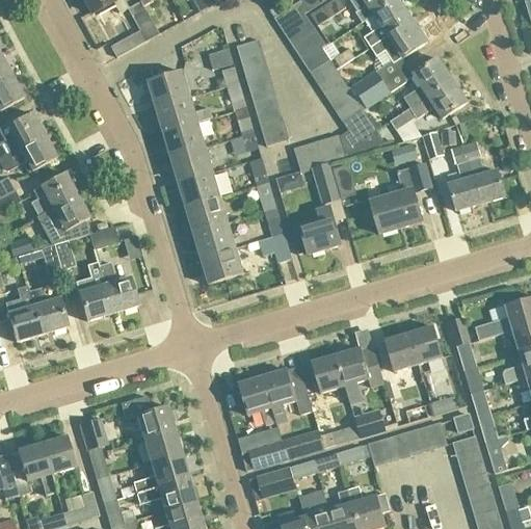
[(127,6),(128,5),(125,0),(85,0),(93,11),(113,0),(120,10),(127,6)]
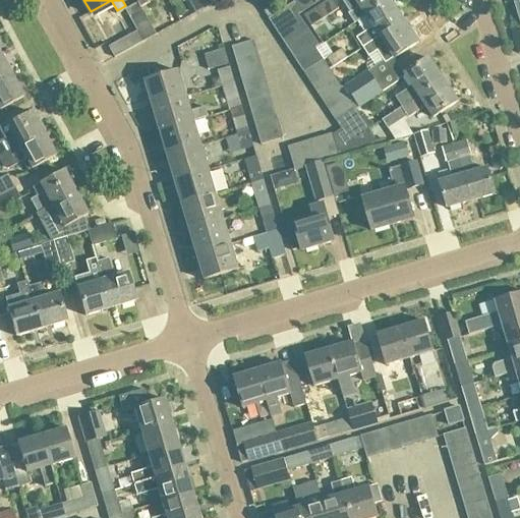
[(134,0),(125,5),(124,6),(136,27),(142,39),(156,32),(140,4),(148,0),(134,0)]
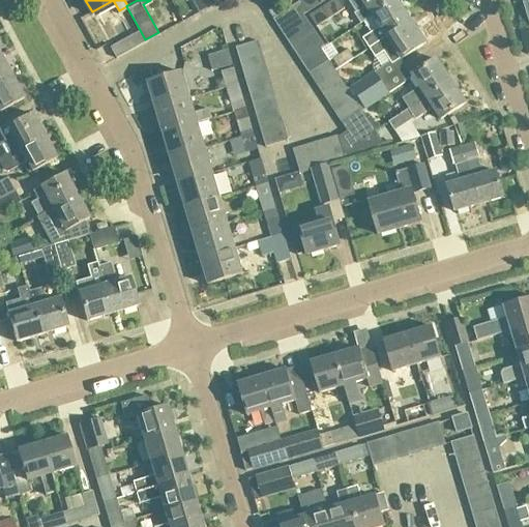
[(301,10),(295,0),(272,17),(282,30),(304,16),(301,10)]
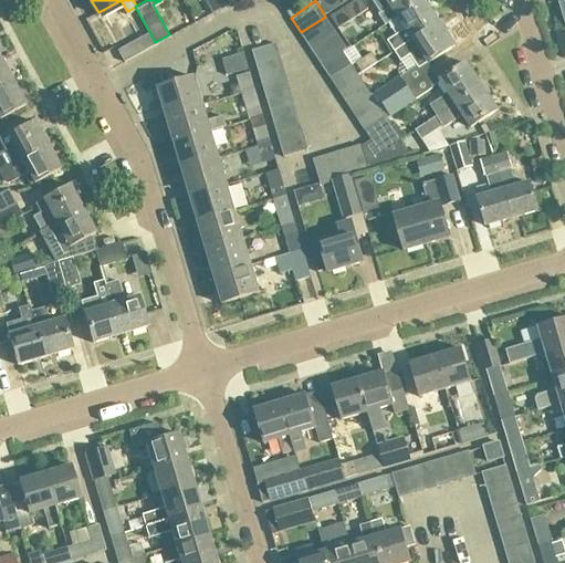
[(315,0),(322,11),(341,0),(315,0)]
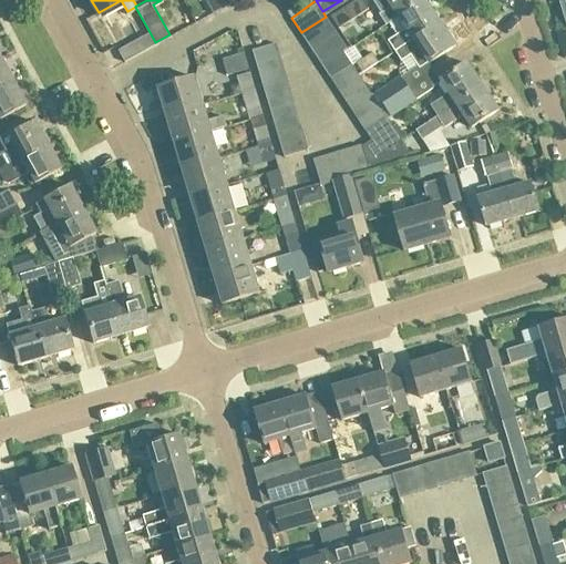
[(350,0),(330,13),(338,26),(368,6),(363,0),(350,0)]
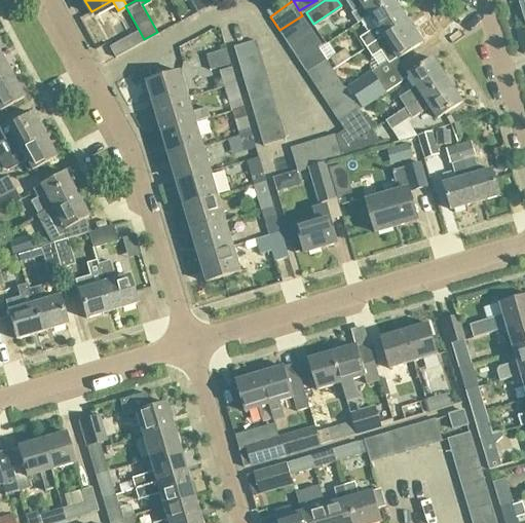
[(351,11),(353,15),(346,21),(349,26),(358,21),(369,12),(368,12),(386,0),(360,0),(362,3),(351,11)]
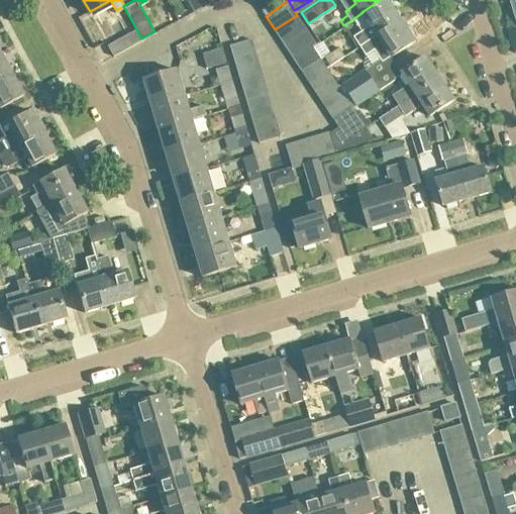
[(380,0),(362,12),(363,12),(376,32),(400,17),(389,0),(380,0)]
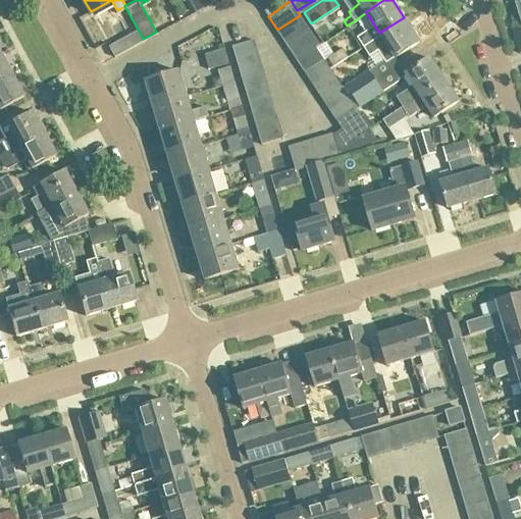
[(309,29),(300,15),(277,30),(287,44),(309,29)]
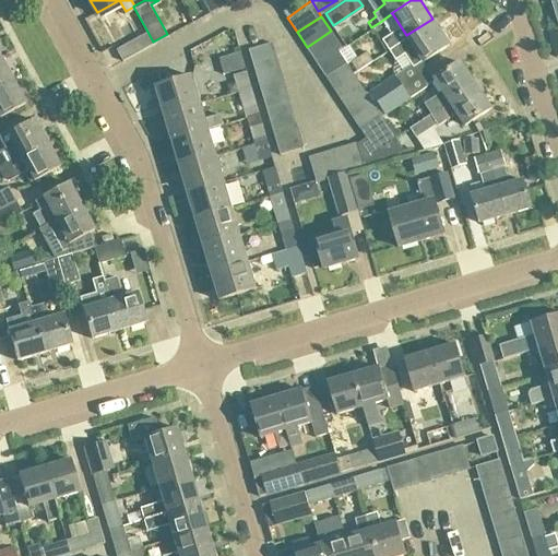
[(406,36),(399,42),(389,48),(395,59),(404,52),(412,64),(422,59),(448,42),(432,19),(406,35),(406,36)]
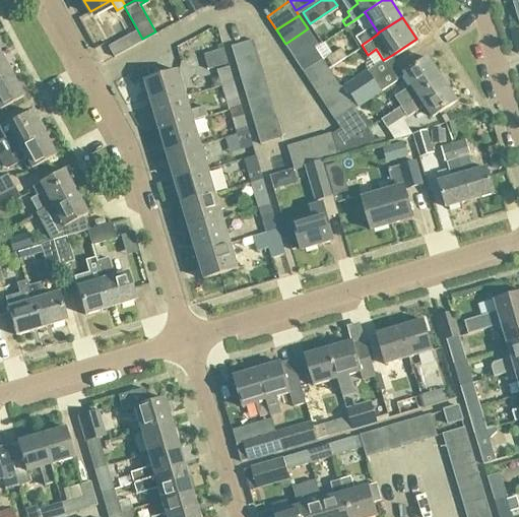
[(142,39),(136,27),(108,44),(114,54),(142,39)]
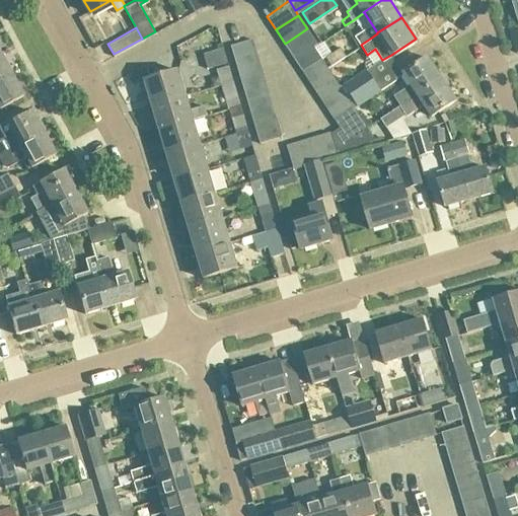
[(307,28),(285,44),(294,58),(313,46),(317,43),(307,28)]
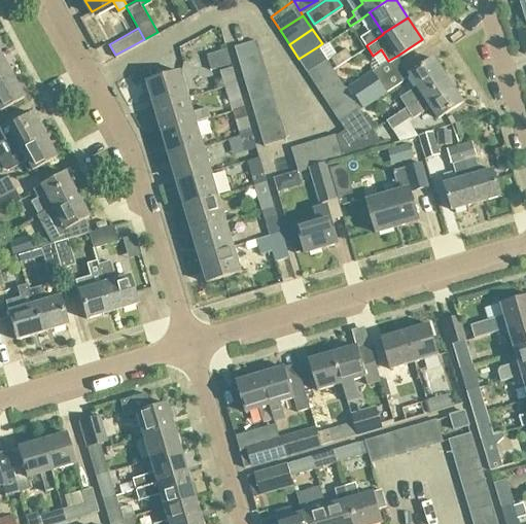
[(237,56),(259,48),(255,38),(234,44),(237,56)]
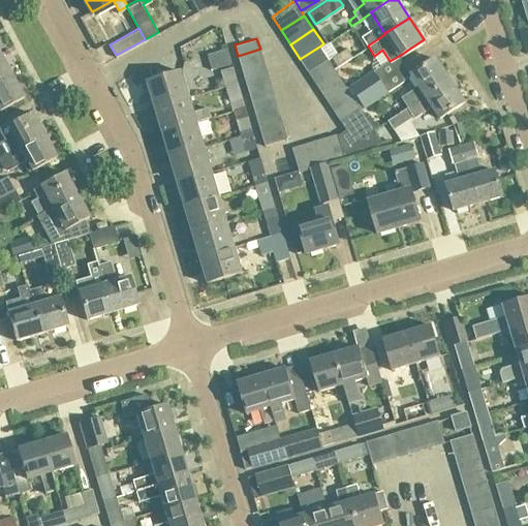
[(231,62),(226,47),(207,53),(212,68),(231,62)]
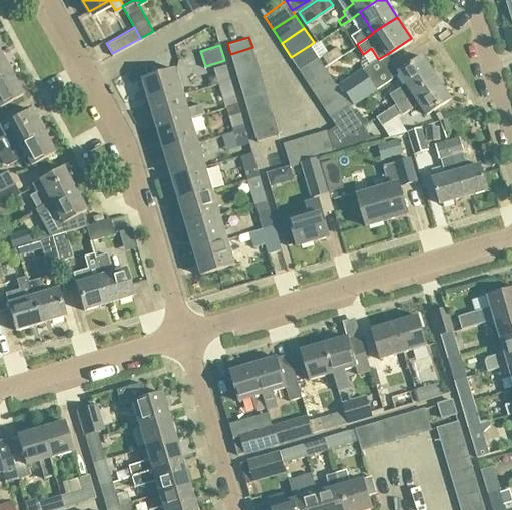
[(317,56),(310,45),(291,57),(298,68),(317,56)]
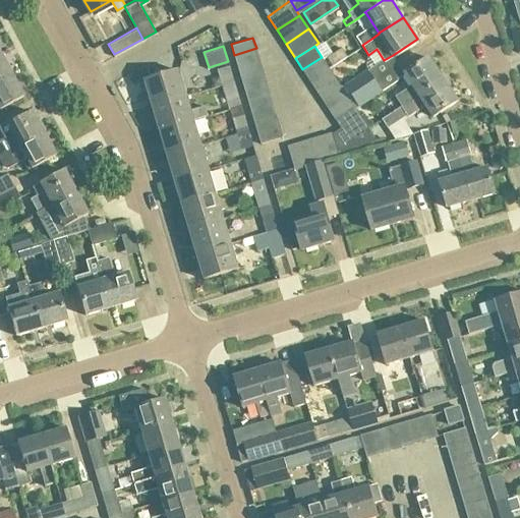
[(341,46),(327,55),(332,64),(347,55),(341,46)]
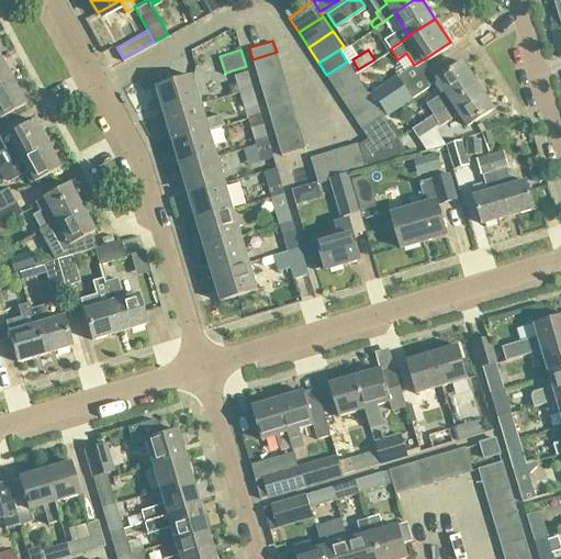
[(277,52),(253,59),(256,70),(280,64),(277,52)]
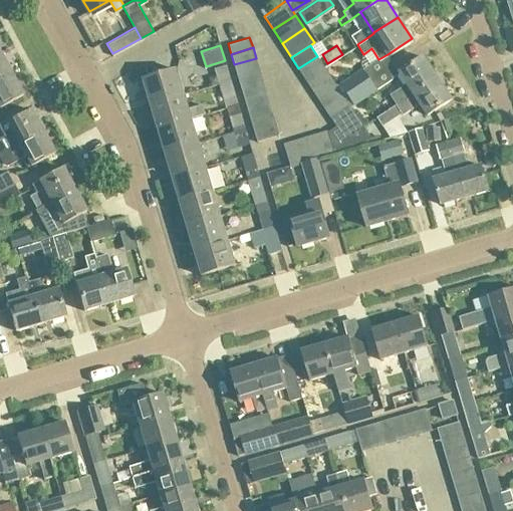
[(0,76),(10,71),(0,53),(0,76)]
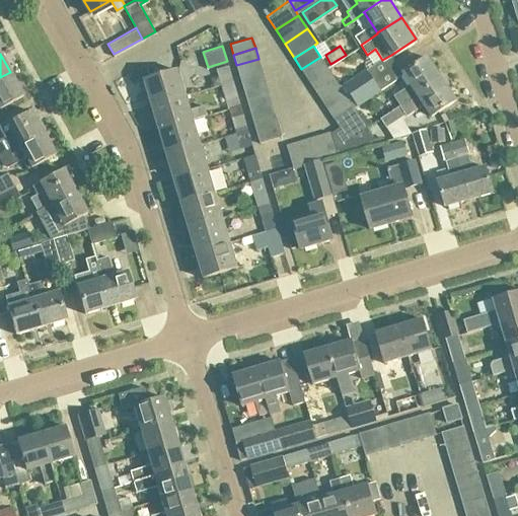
[(401,71),(410,83),(393,94),(398,103),(416,92),(441,76),(426,54),(401,71)]
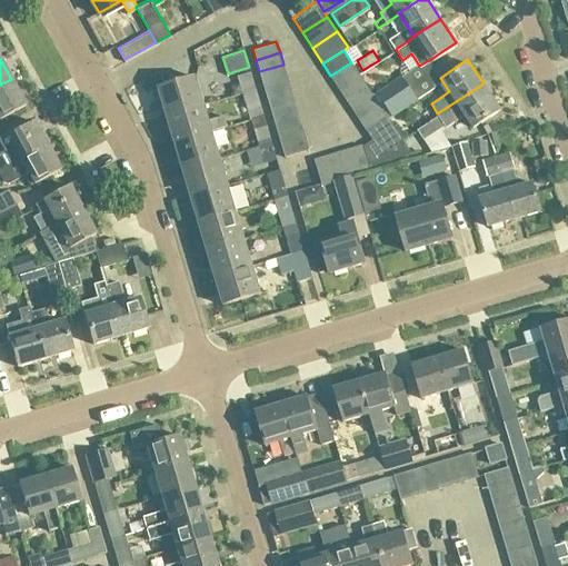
[(358,72),(351,62),(330,76),(337,86),(358,72)]
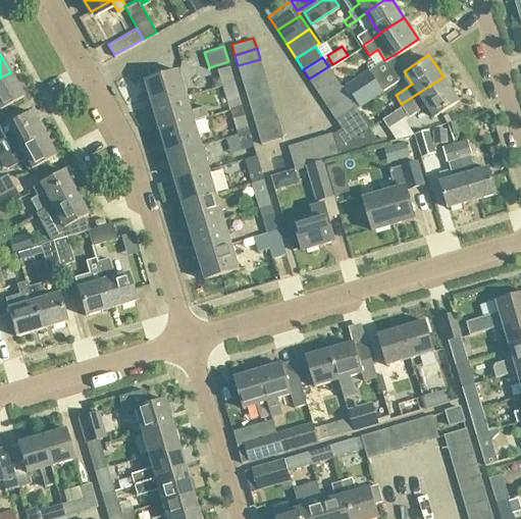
[(263,70),(260,59),(238,65),(242,76),(263,70)]
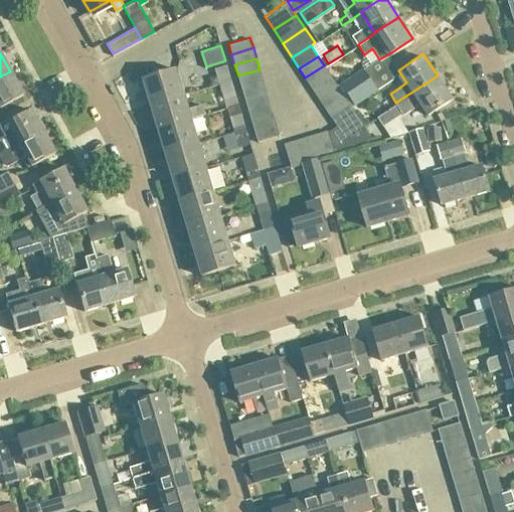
[(219,82),(230,79),(226,63),(214,67),(219,82)]
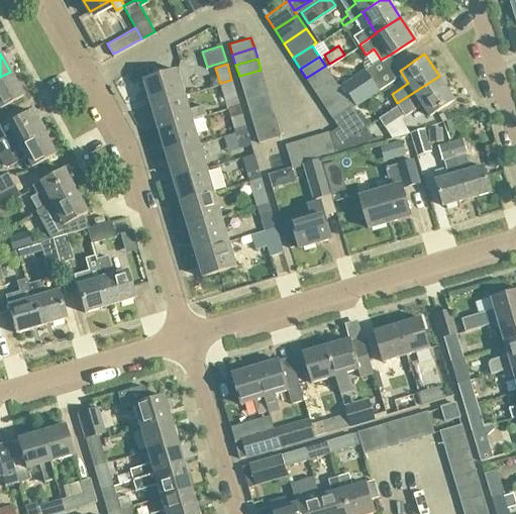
[(325,66),(306,78),(312,88),(331,75),(330,73),(325,66)]
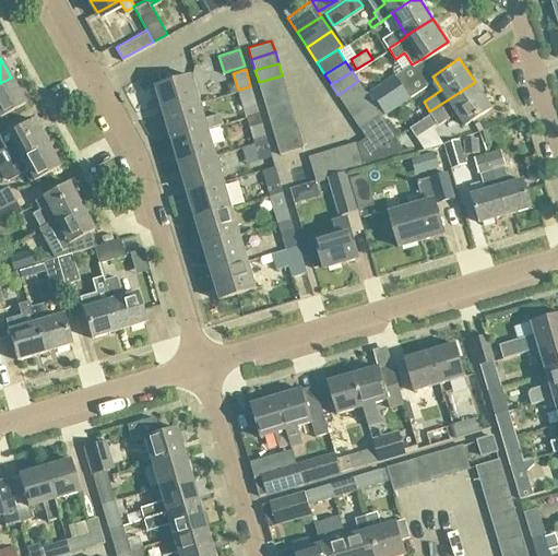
[(366,82),(361,85),(365,92),(371,102),(372,103),(377,101),(402,84),(394,72),(371,89),(366,82)]
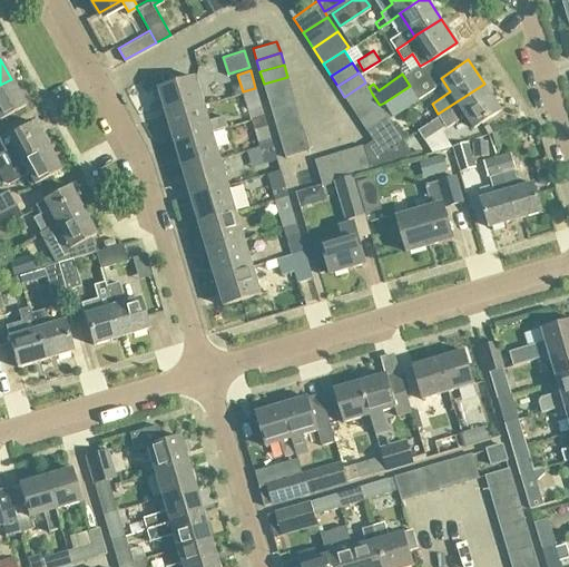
[(166,114),(204,103),(196,75),(158,86),(166,114)]
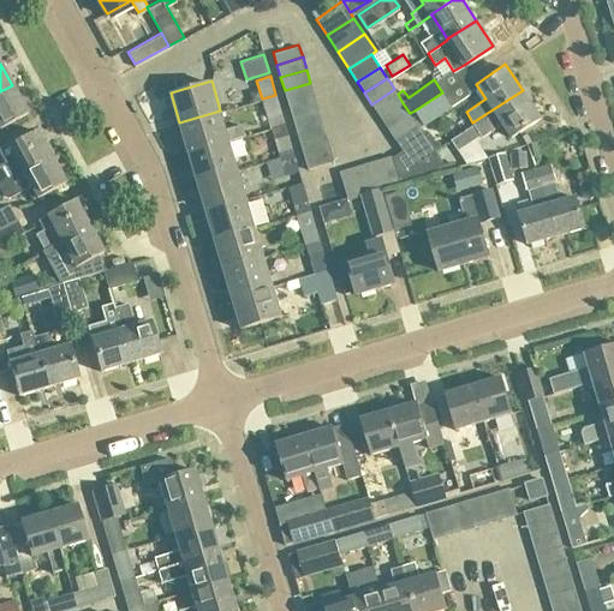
[(310,83),(285,90),(288,103),(314,95),(310,83)]
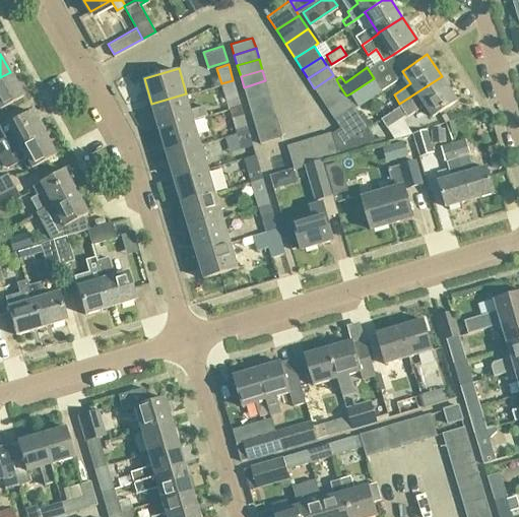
[(0,106),(22,94),(10,72),(0,77),(0,106)]
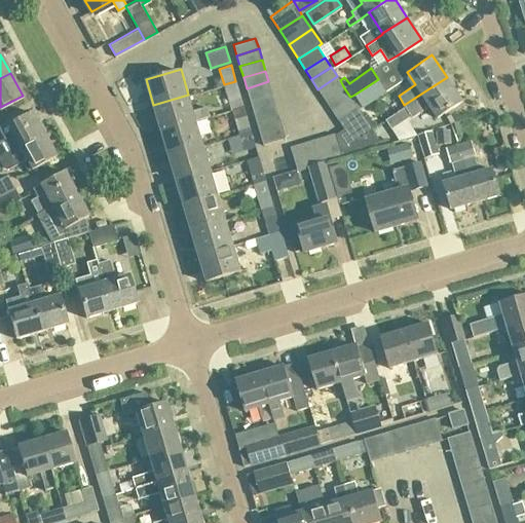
[(340,80),(337,76),(317,89),(324,99),(343,86),(340,80)]
